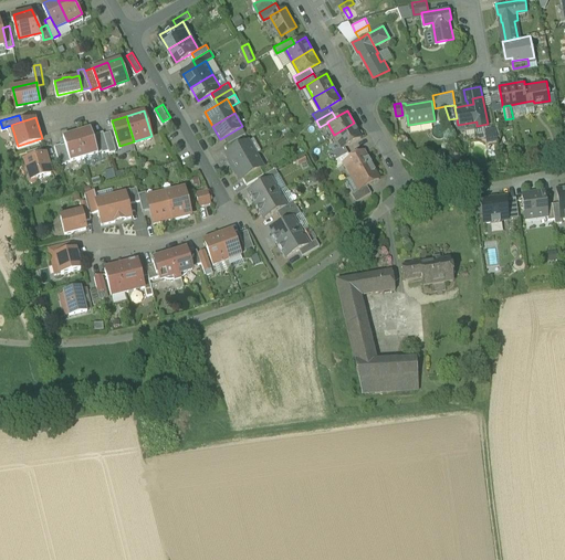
[(362,135),(354,123),(334,135),(341,146),(342,147),(345,145),(362,135)]
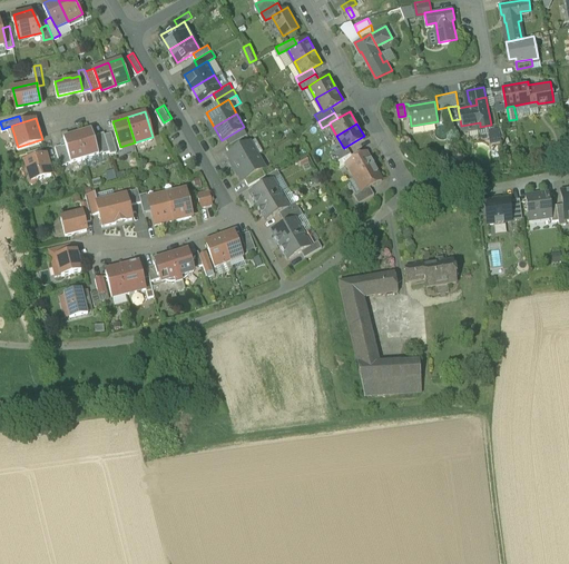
[(100,152),(99,151),(95,135),(92,127),(78,131),(86,157),(100,152)]
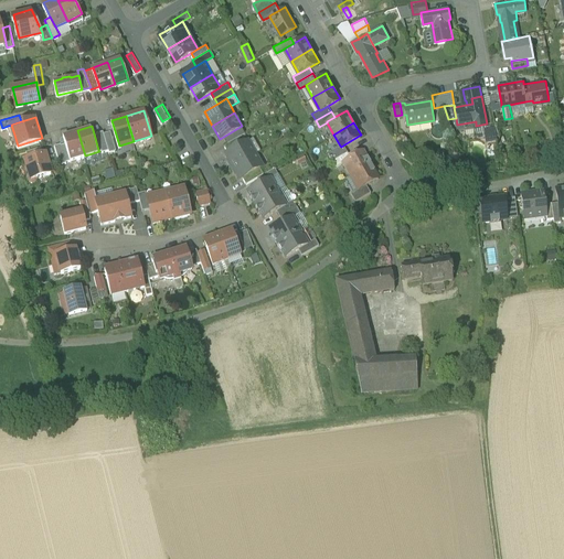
[(225,136),(229,141),(242,133),(245,131),(242,126),(225,136)]
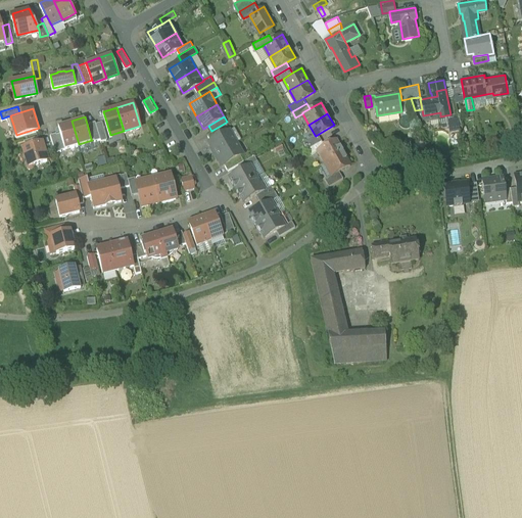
[(95,139),(101,137),(96,122),(96,120),(90,122),(90,123),(95,138),(95,139)]
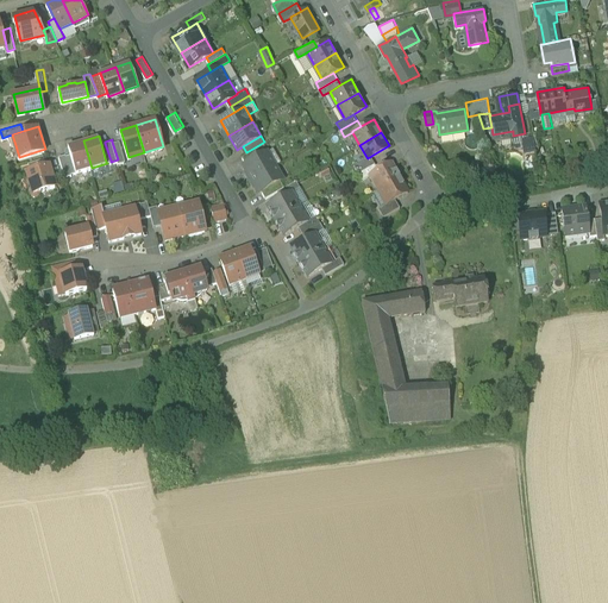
[(120,139),(112,142),(118,159),(119,162),(126,159),(120,139)]
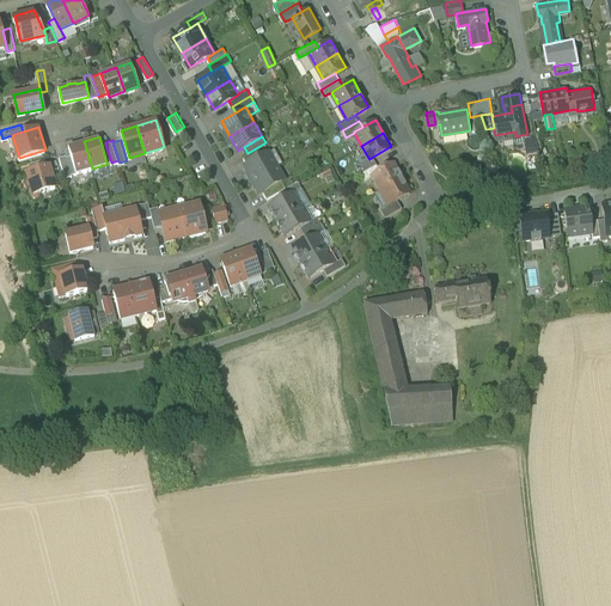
[(68,146),(71,153),(77,172),(77,173),(92,169),(84,141),(68,146)]
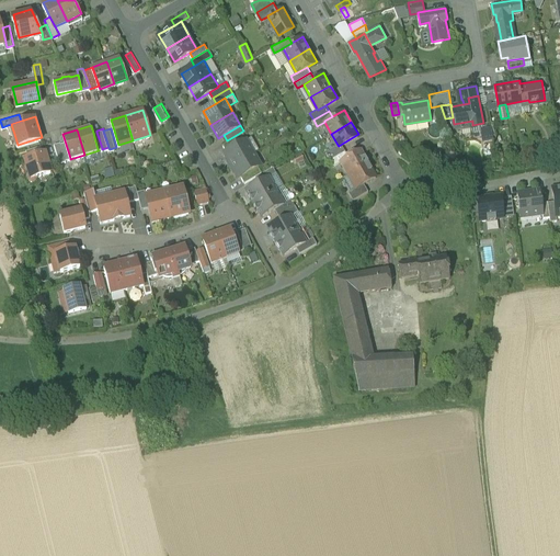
[(96,132),(93,133),(98,149),(102,148),(96,132)]
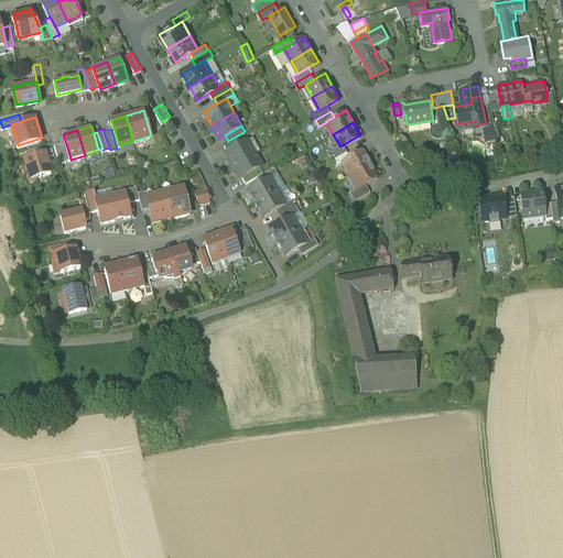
[(246,140),(241,133),(228,141),(225,143),(228,150),(246,140)]
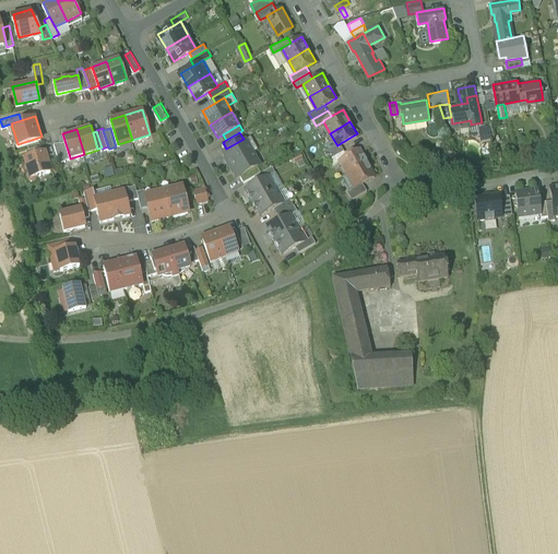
[(224,150),(232,163),(252,150),(246,138),(244,139),(226,149),(224,150)]
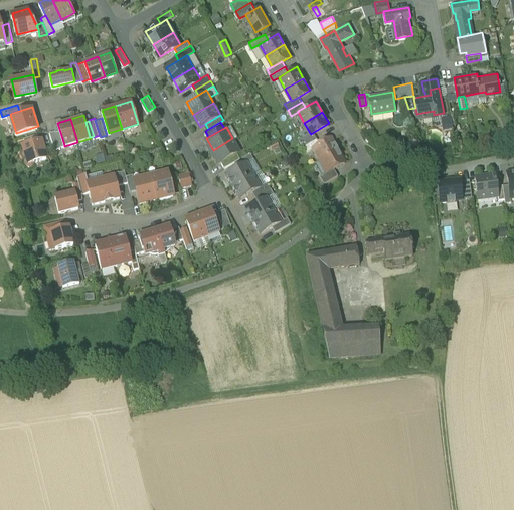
[(50,131),(55,149),(61,147),(60,146),(56,130),(56,129),(50,131)]
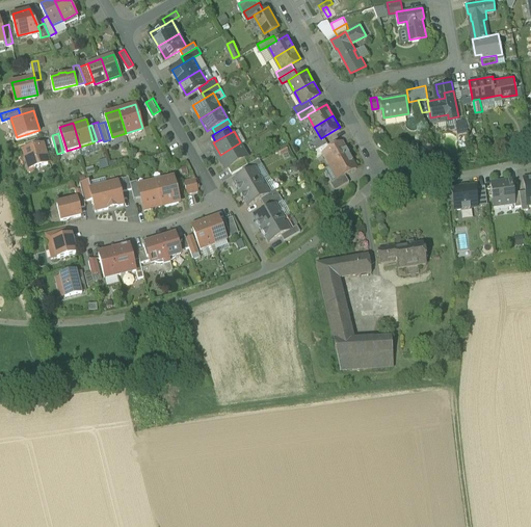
[(62,151),(67,150),(61,133),(58,134),(62,151)]
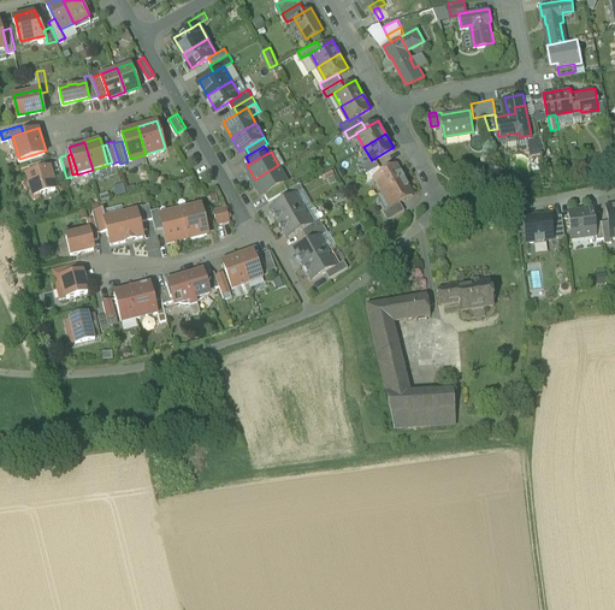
[(362,173),(365,172),(379,164),(376,158),(372,160),(371,159),(359,166),(362,173)]
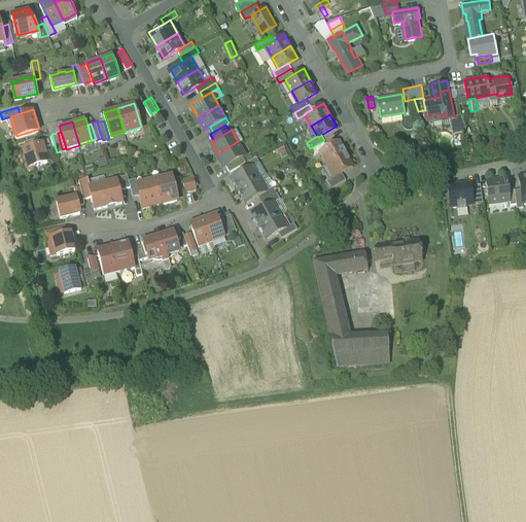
[(25,140),(27,146),(40,142),(39,136),(25,140)]
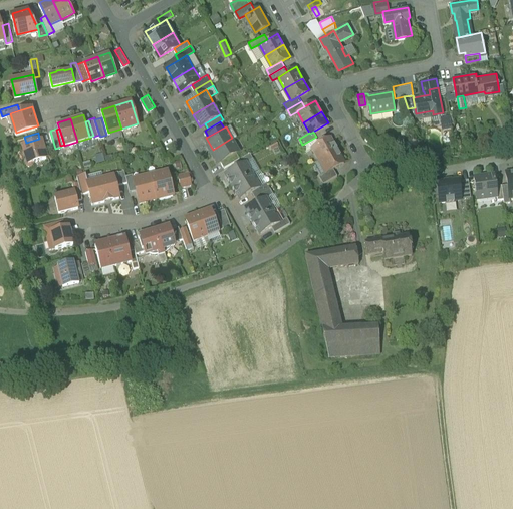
[(312,147),(319,158),(337,147),(330,136),(319,142),(312,146),(312,147)]
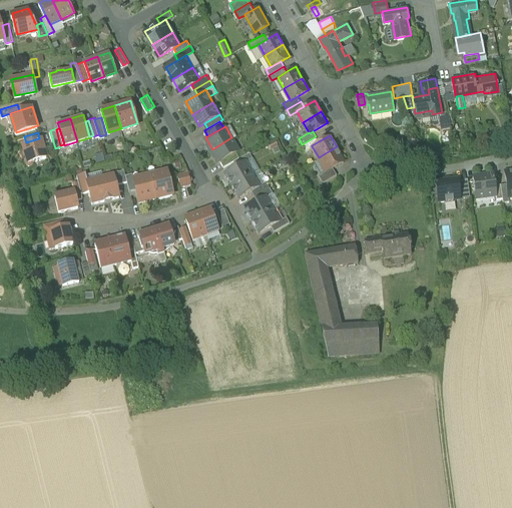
[(319,141),(316,136),(304,143),(307,149),(312,146),(312,145),(319,141)]
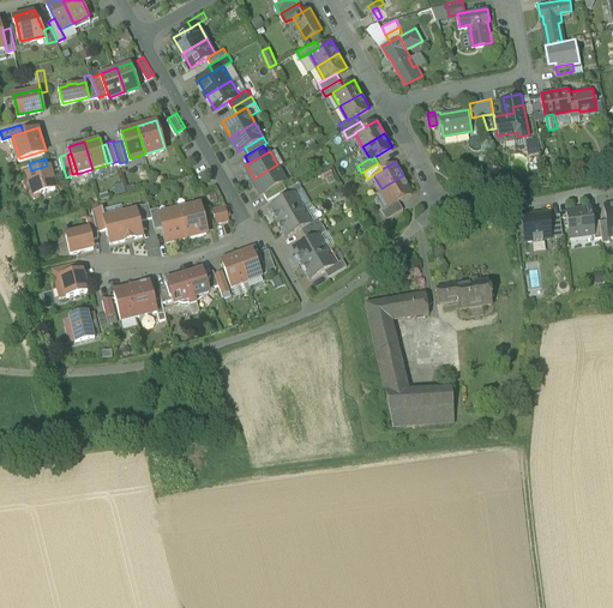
[(95,178),(110,173),(108,164),(92,169),(95,178)]
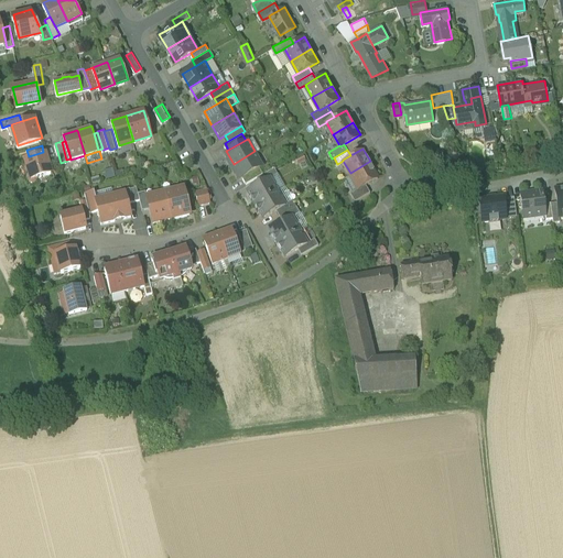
[(262,164),(255,151),(234,164),(240,176),(242,175),(260,165),(262,164)]
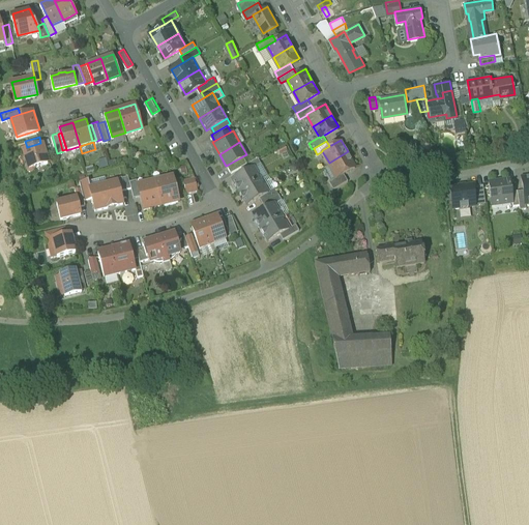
[(25,148),(28,162),(30,167),(35,165),(49,162),(42,143),(40,143),(27,147),(25,148)]
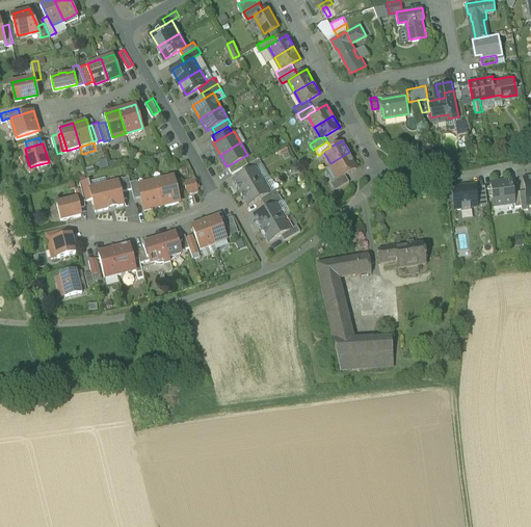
[(356,166),(349,152),(330,163),(338,177),(346,173),(356,166)]
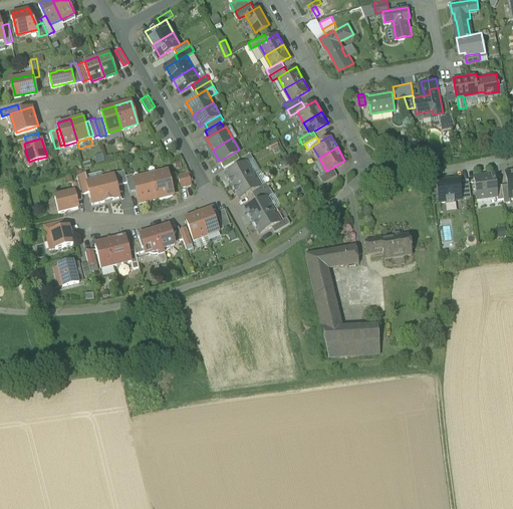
[(225,166),(235,160),(240,157),(237,151),(221,160),(225,166)]
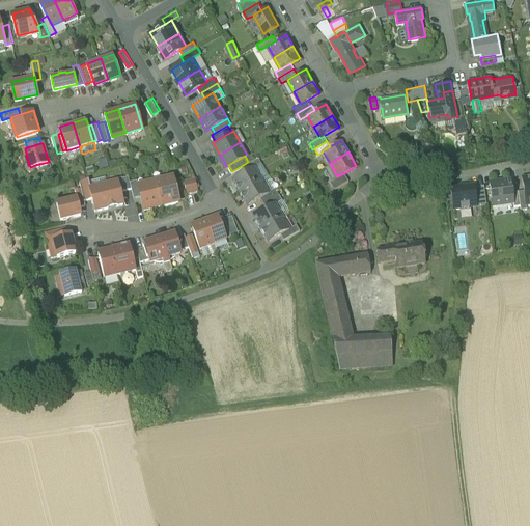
[(259,156),(248,162),(243,165),(246,170),(255,165),(255,166),(262,162),(259,156)]
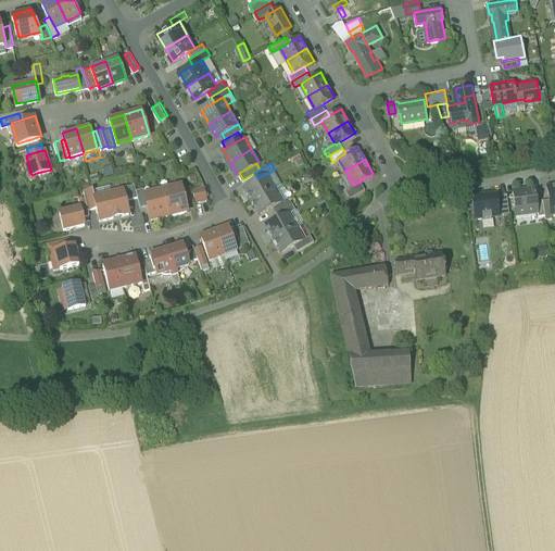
[(244,186),(252,199),(275,186),(267,174),(267,173),(257,178),(244,186)]
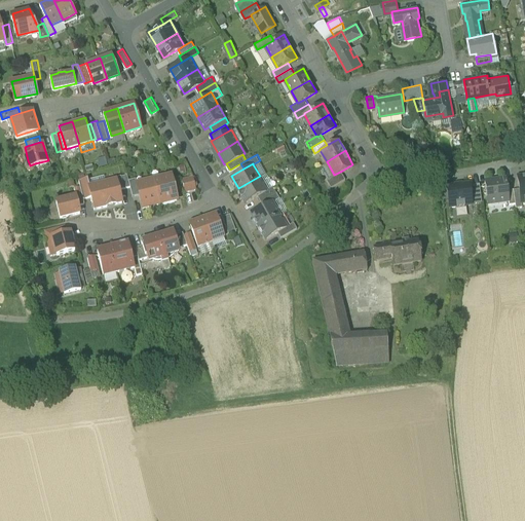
[(327,179),(332,186),(346,178),(342,171),(334,175),(327,179)]
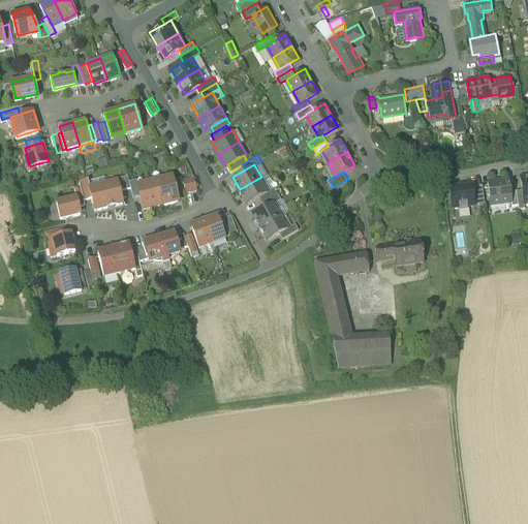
[(268,173),(261,177),(268,189),(275,185),(268,173)]
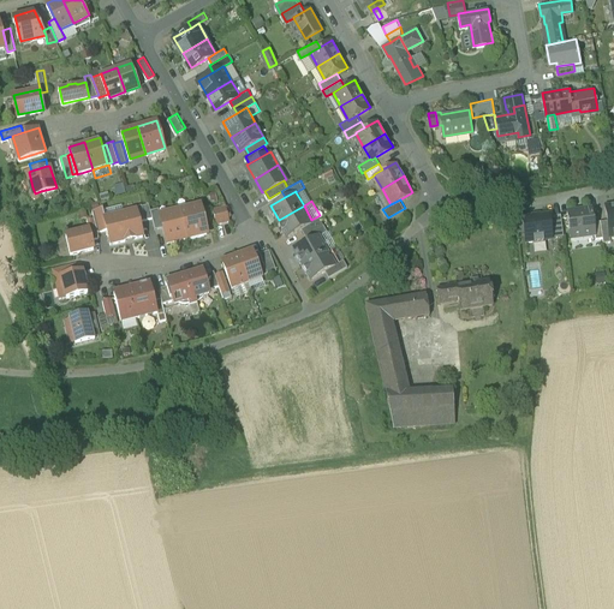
[(141,219),(153,215),(151,208),(149,202),(136,206),(136,209),(137,208),(141,219)]
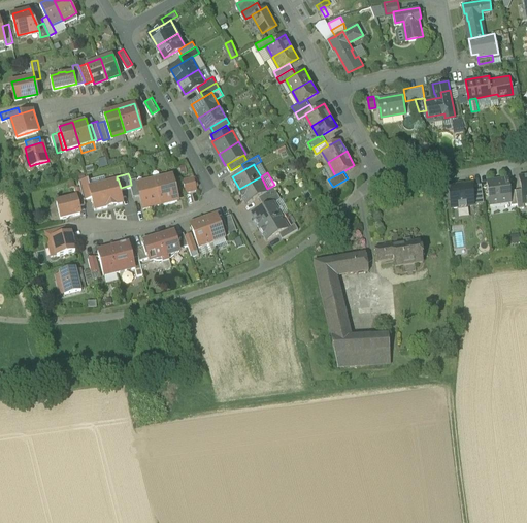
[(159,177),(155,178),(160,203),(178,198),(172,174),(168,175),(168,174),(159,177)]
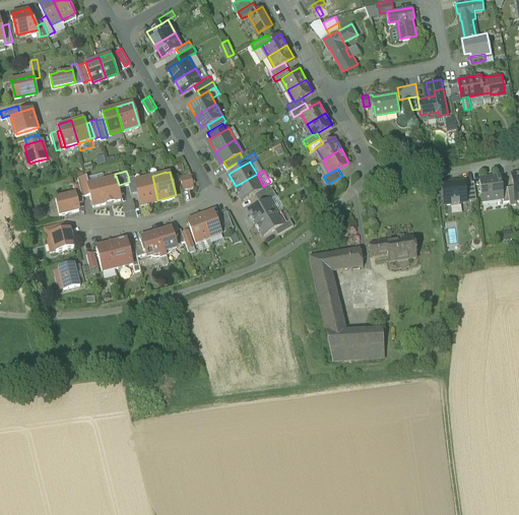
[(181,175),(184,187),(194,185),(191,173),(181,175)]
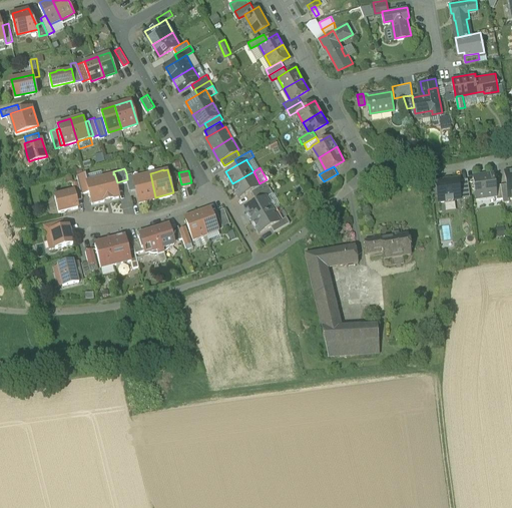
[(474,173),(477,196),(497,193),(495,182),(494,170),(474,173)]
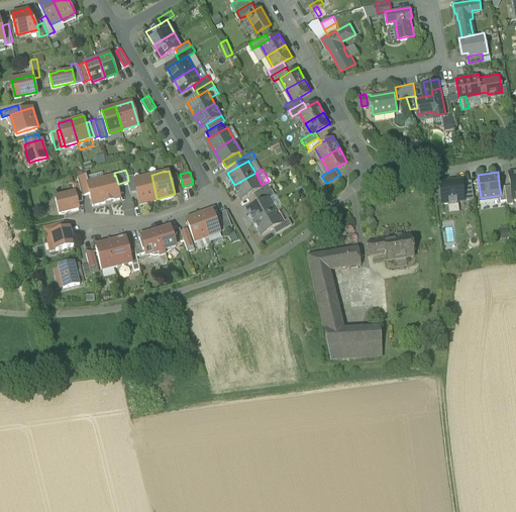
[(134,173),(127,175),(128,181),(131,191),(137,189),(138,189),(135,179),(134,173)]
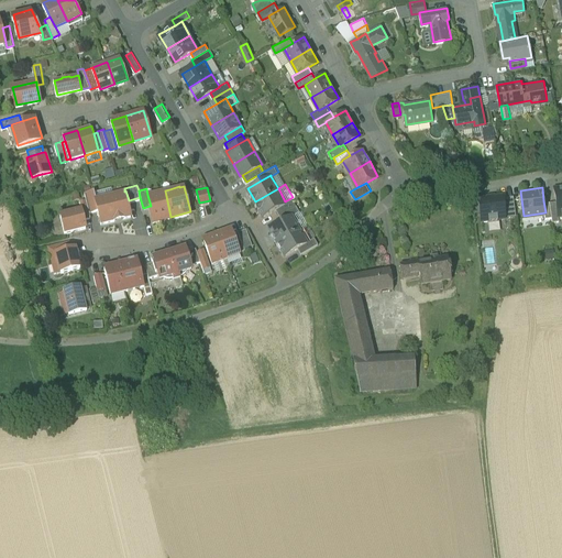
[(285,201),(278,188),(255,201),(263,216),(276,208),(286,203),(285,201)]
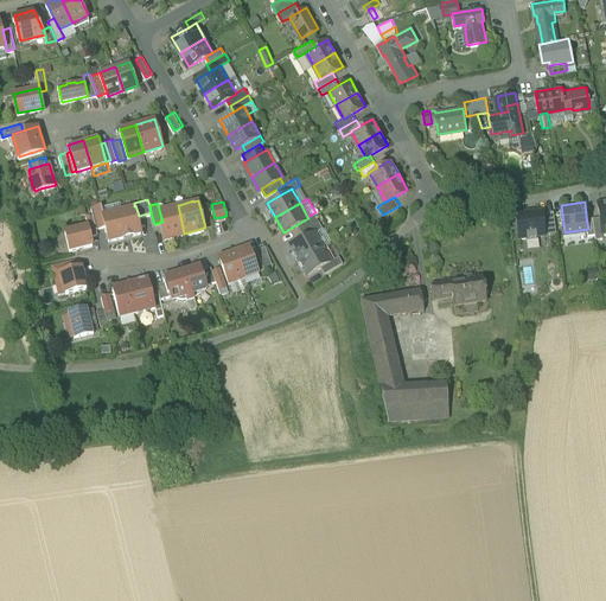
[(91,206),(94,213),(97,227),(106,224),(103,213),(104,213),(102,204),(91,206)]
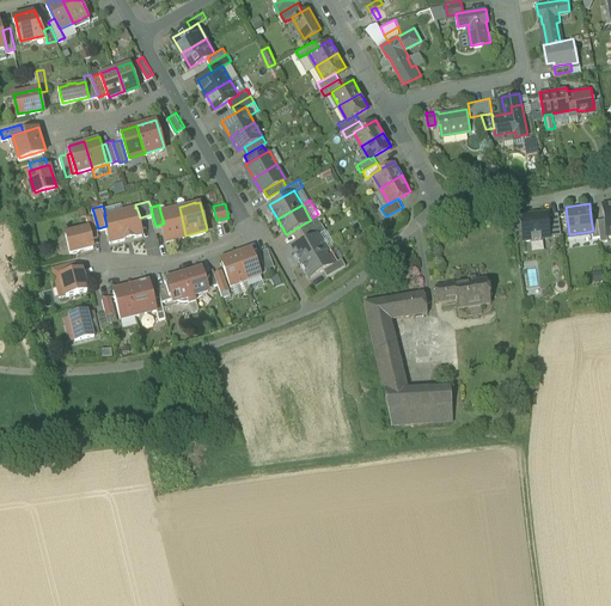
[(135,208),(117,212),(123,238),(144,232),(140,218),(136,207),(135,208)]
